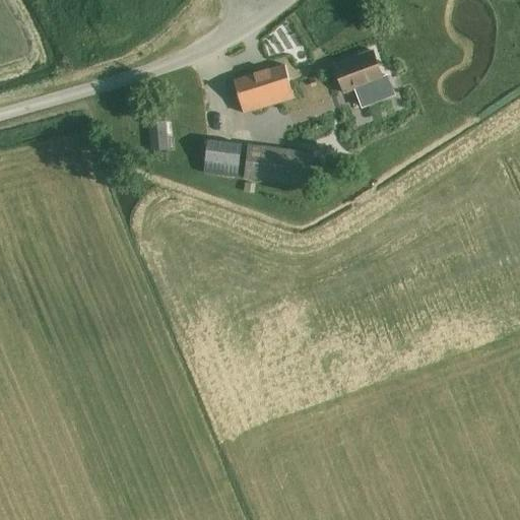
[(373,51),(334,65),(345,93),(355,90),(363,108),(395,95),(388,76),(383,78),(373,51)]
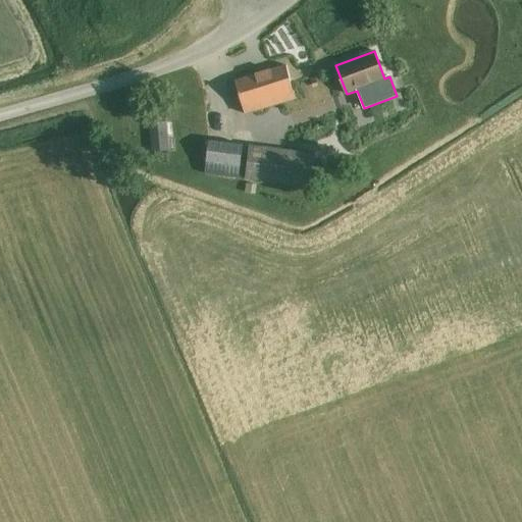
[(246,116),(295,99),(286,66),(270,71),(270,70),(255,76),(235,84),(246,116)]
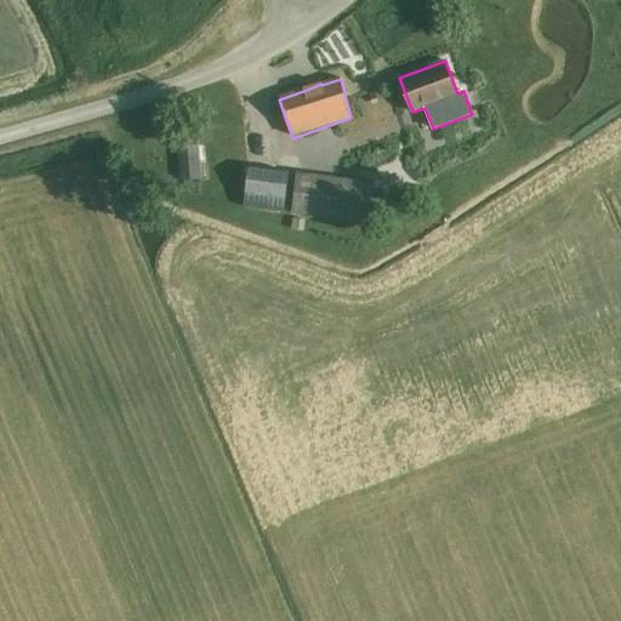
[(201,180),(198,146),(177,147),(181,182),(201,180)]
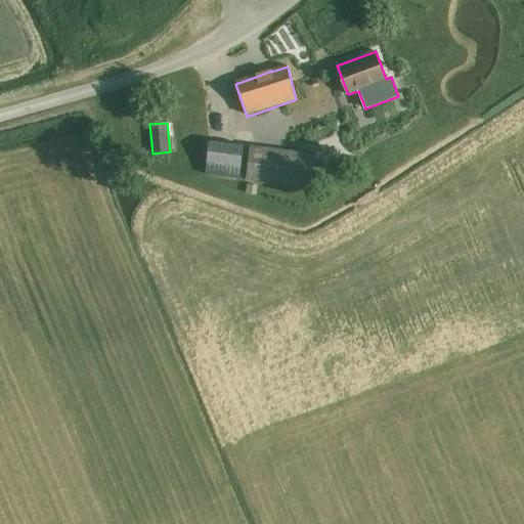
[(244,145),(209,141),(206,175),(239,179),(244,145)]
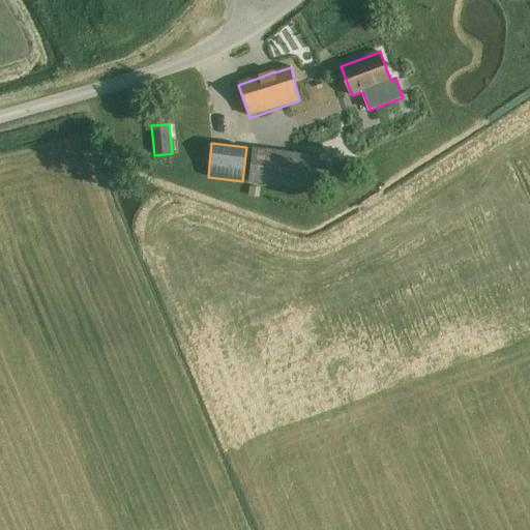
[(319,156),(253,148),(248,182),(315,190),(319,156)]
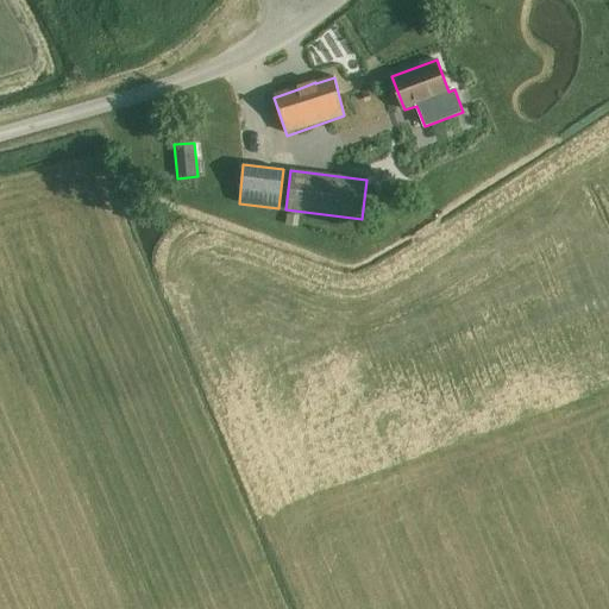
All buildings are outlined.
